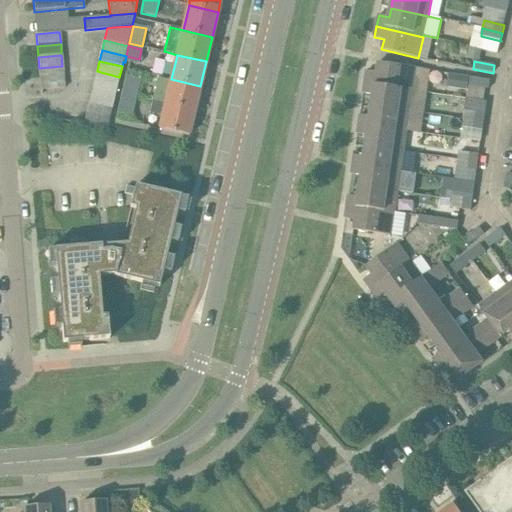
[(427,91),(430,70),(378,62),(377,72),(367,71),(365,82),(413,89),(427,91)]
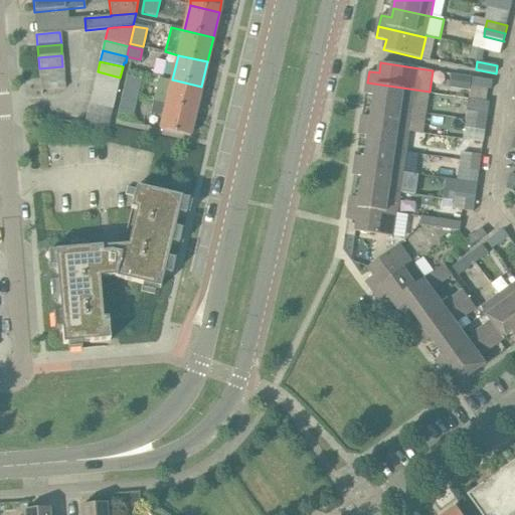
[(62,66),(39,68),(40,78),(63,76),(62,66)]
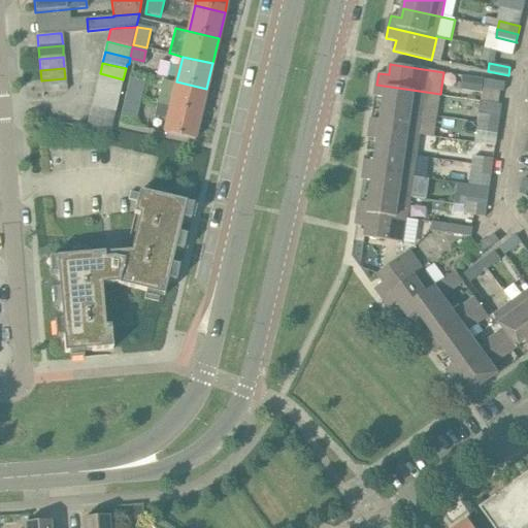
[(121,91),(123,79),(100,73),(97,85),(121,91)]
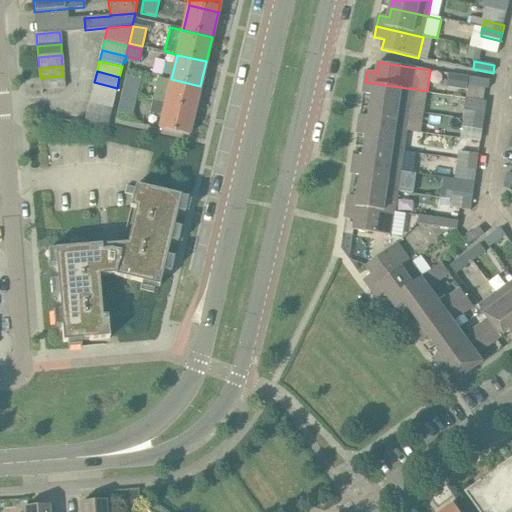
[(448,87),(467,90),(469,77),(450,74),(448,87)]
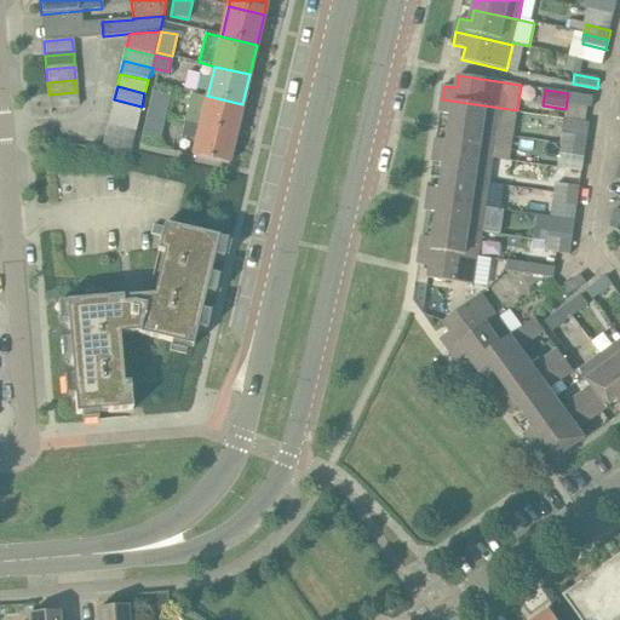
[(78,108),(76,92),(49,95),(50,109),(78,108)]
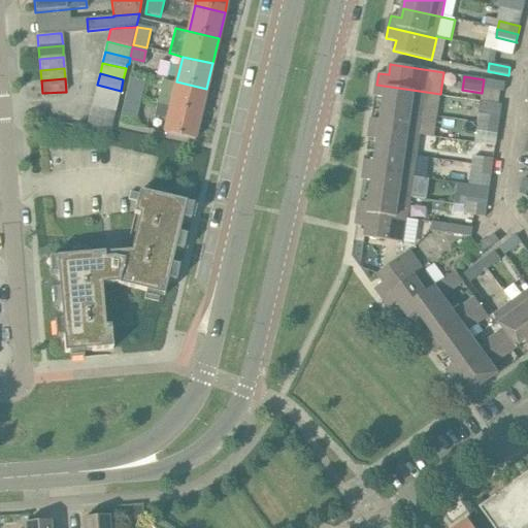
[(130,78),(126,97),(140,100),(144,81),(130,78)]
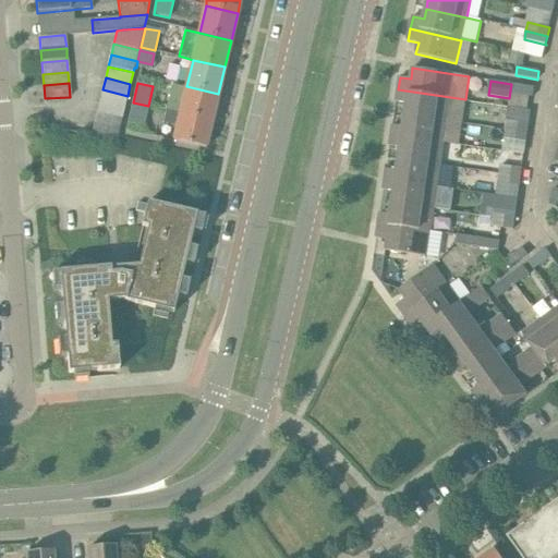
[(534,88),(513,84),(511,93),(509,106),(528,108),(530,96),(533,97),(534,88)]
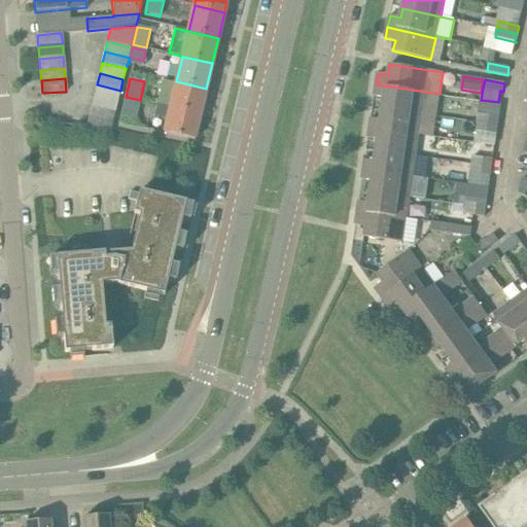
[(201,114),(206,89),(176,81),(176,83),(162,80),(155,104),(201,114)]
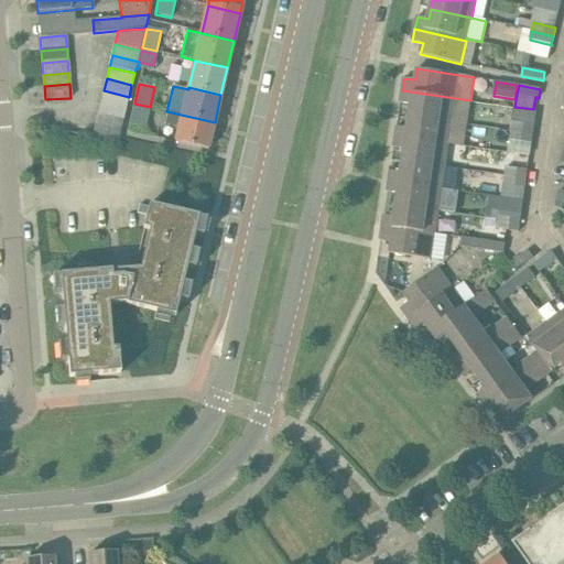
[(126,108),(129,97),(104,90),(100,102),(126,108)]
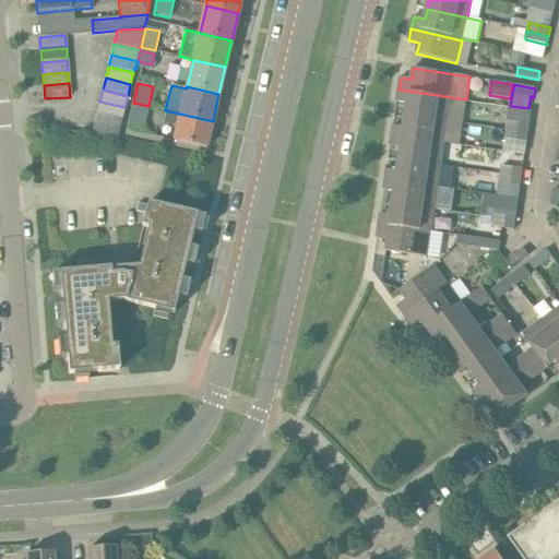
[(448,120),(451,97),(399,90),(396,102),(408,104),(406,114),(448,120)]
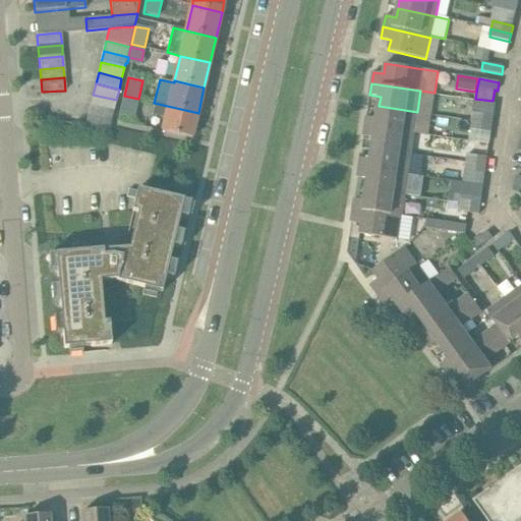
[(113,111),(116,100),(93,95),(91,106),(113,111)]
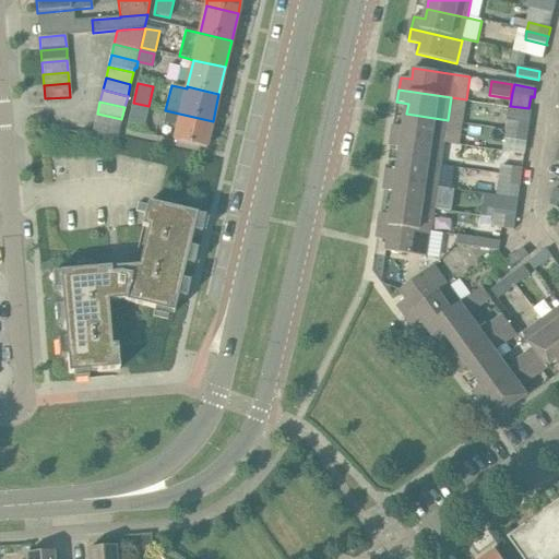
[(149,106),(133,103),(129,122),(144,126),(149,106)]
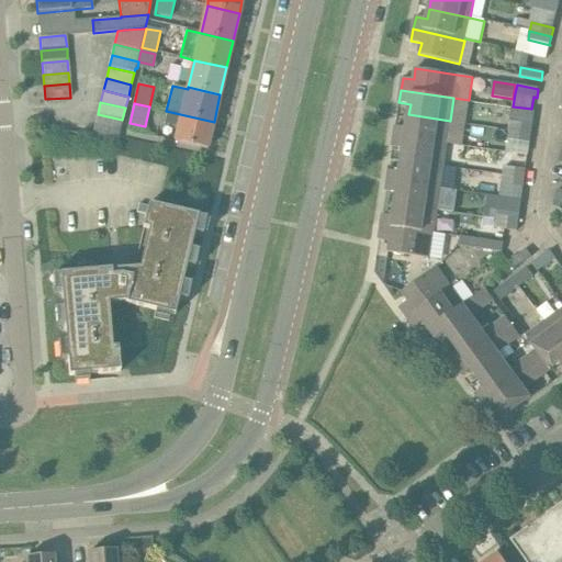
[(214,122),(166,111),(168,112),(165,125),(178,128),(175,143),(208,149),(214,122)]
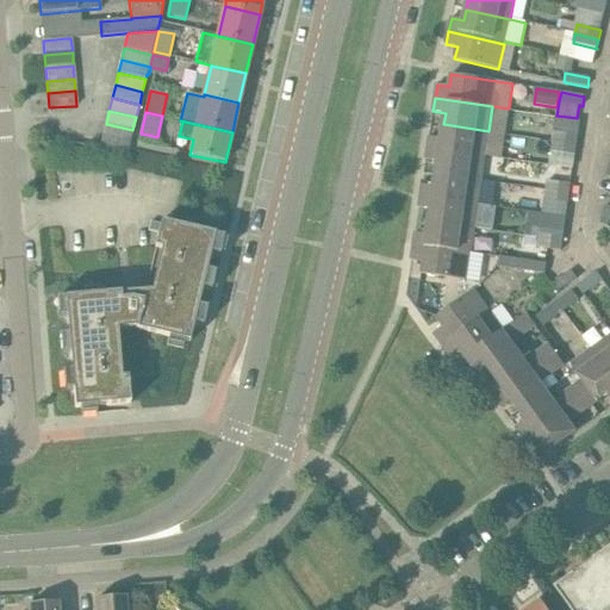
[(103,137),(130,143),(132,130),(106,124),(103,137)]
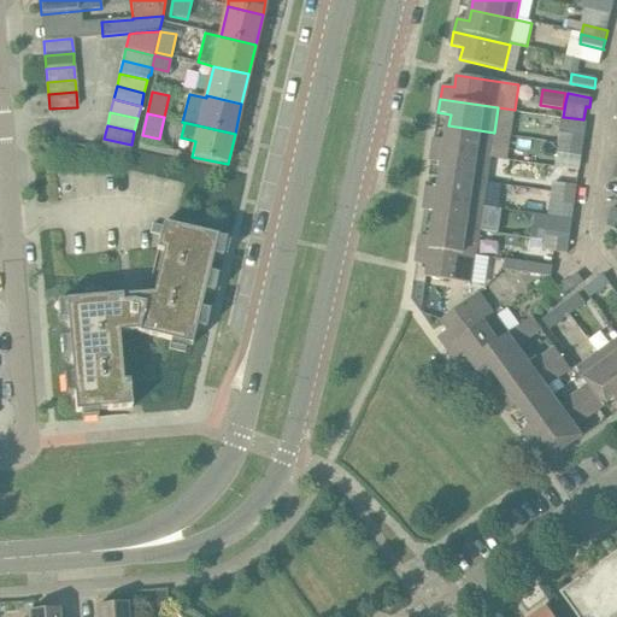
[(433,150),(491,158),(494,133),(448,125),(446,141),(434,139),(433,150)]
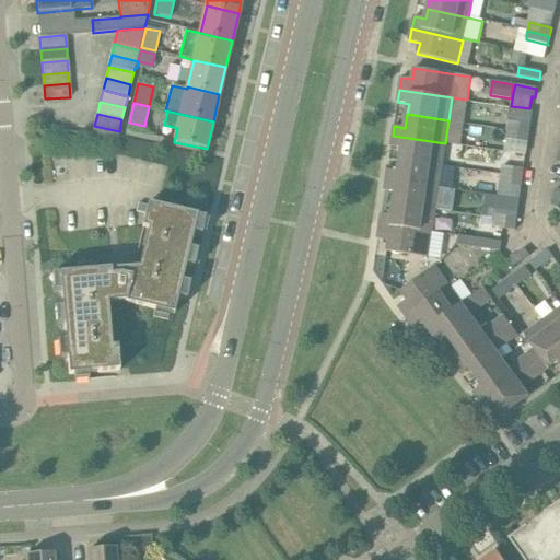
[(508,129),(529,132),(531,125),(509,123),(508,129)]
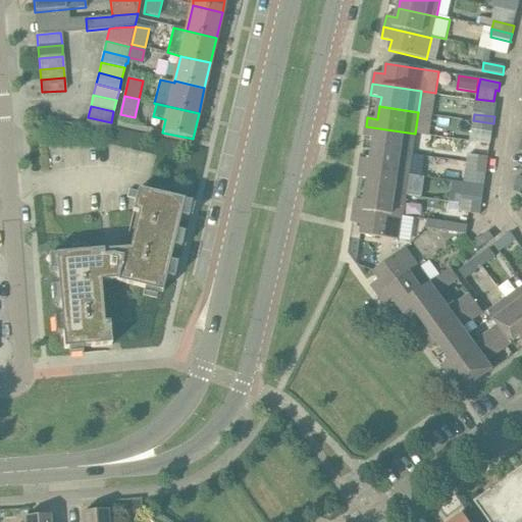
[(111,122),(88,117),(85,129),(108,135),(111,122)]
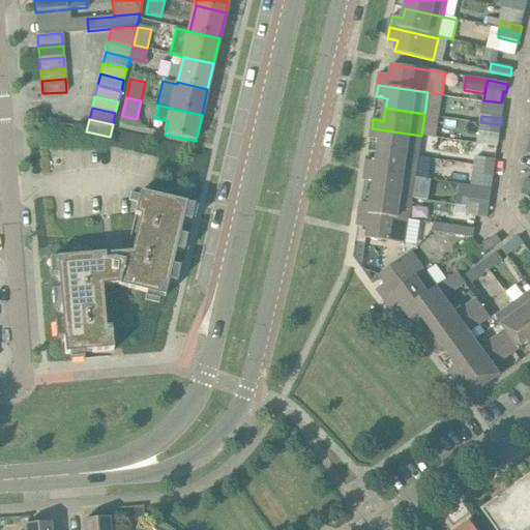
[(501,125),(480,122),(479,131),(500,135),(501,125)]
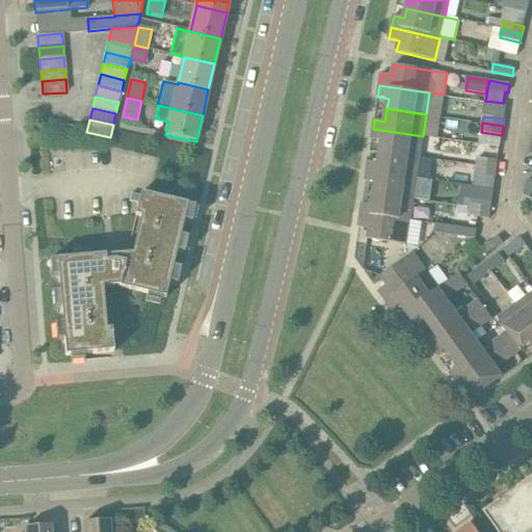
[(420,158),(423,136),(373,129),(371,139),(382,140),(380,152),(420,158)]
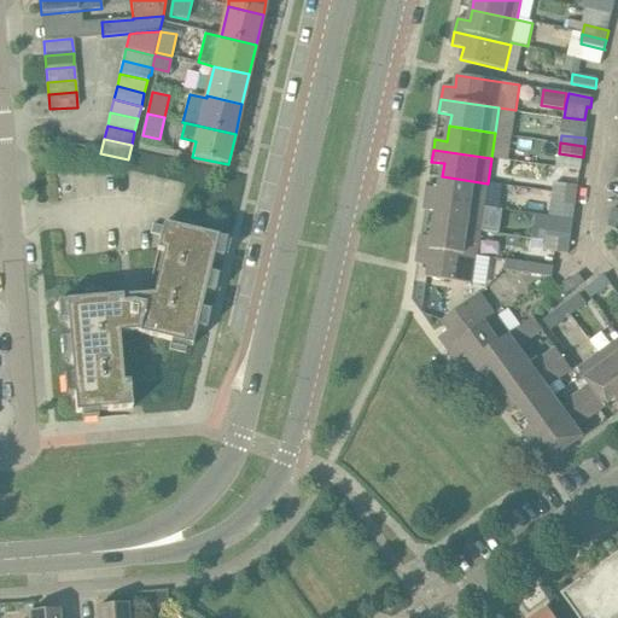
[(426,199),(484,208),(488,184),(442,176),(439,190),(427,187),(426,199)]
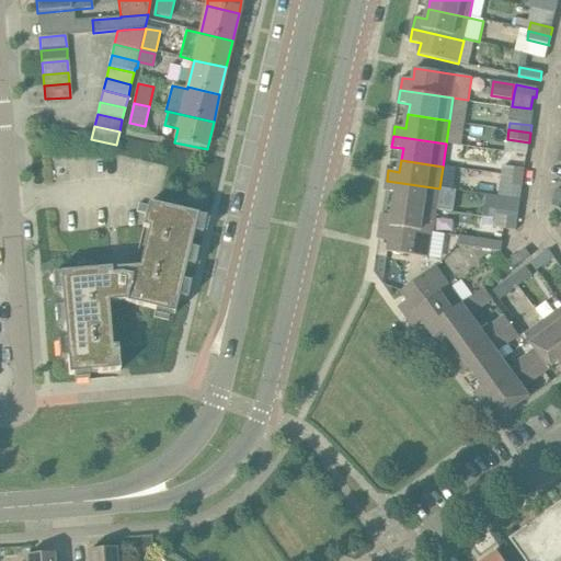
[(502,174),(524,178),(525,170),(503,167),(502,174)]
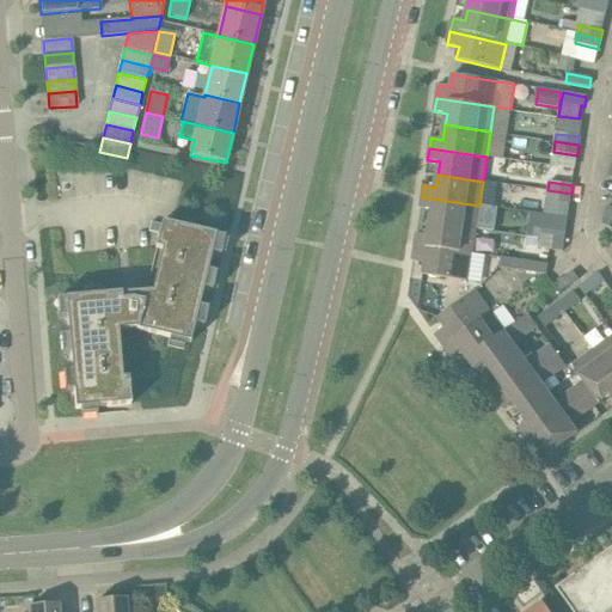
[(570,203),(571,194),(548,190),(546,201),(570,203)]
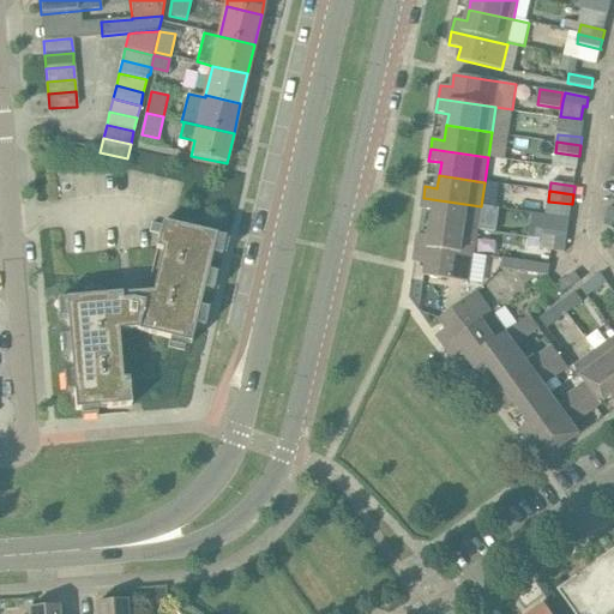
[(499,210),(481,206),(423,198),(421,209),(434,211),(432,226),(477,232),(477,230),(497,233),(499,210)]
